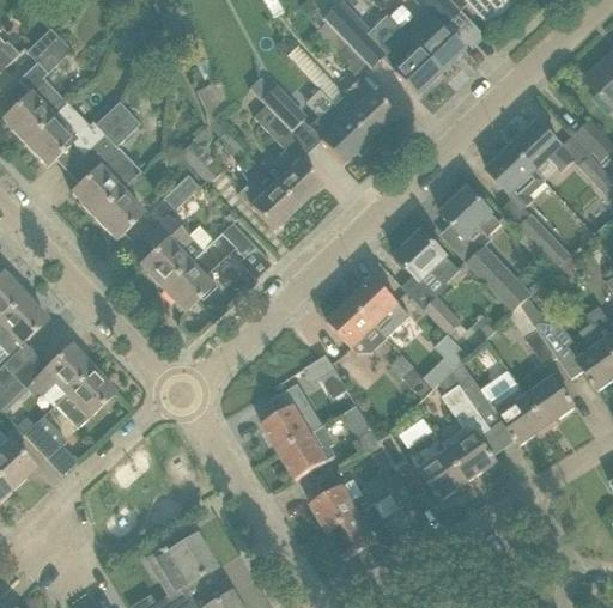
[(260,0),(271,17),(283,10),(277,0),(260,0)]
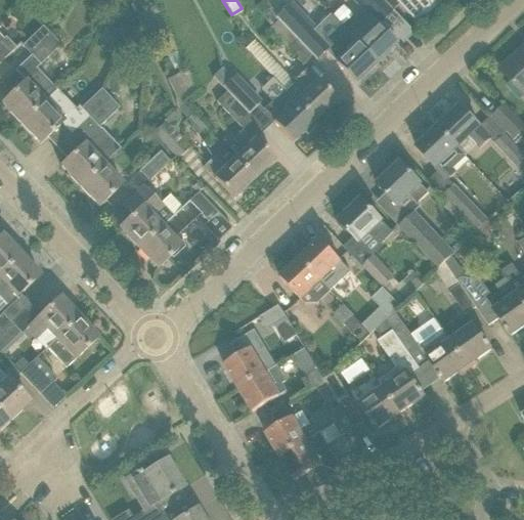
[(396,41),(382,26),(379,22),(393,8),(392,7),(385,0),(354,0),(363,10),(345,29),(356,40),(376,60),(396,41)]
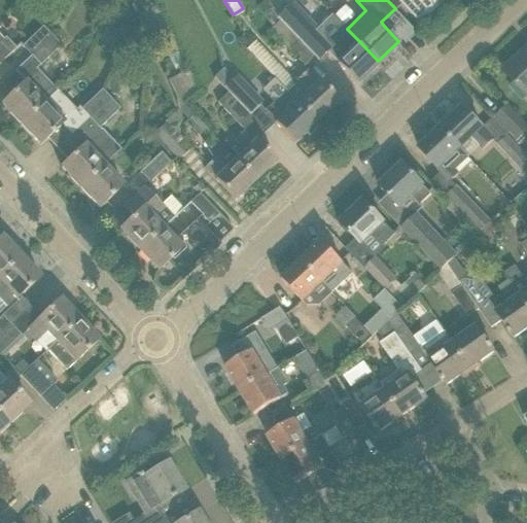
[(387,0),(394,7),(400,1),(419,21),(441,0),(387,0)]
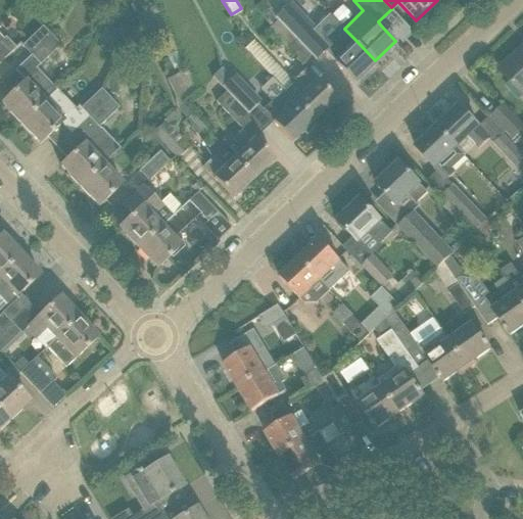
[(156,3),(142,9),(164,54),(167,53),(174,66),(183,62),(176,49),(178,48),(156,3)]
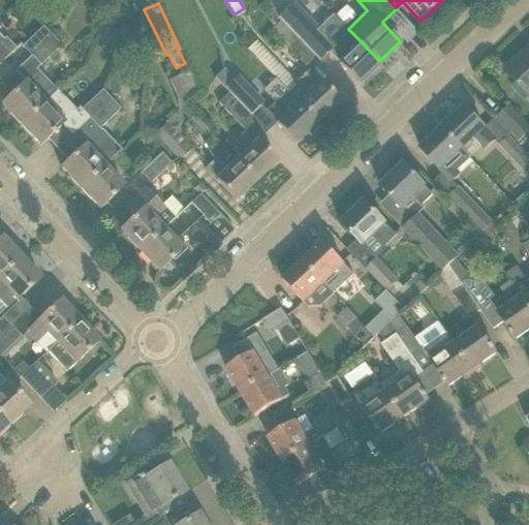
[(325,42),(291,7),(280,18),(299,37),(314,54),(325,42)]
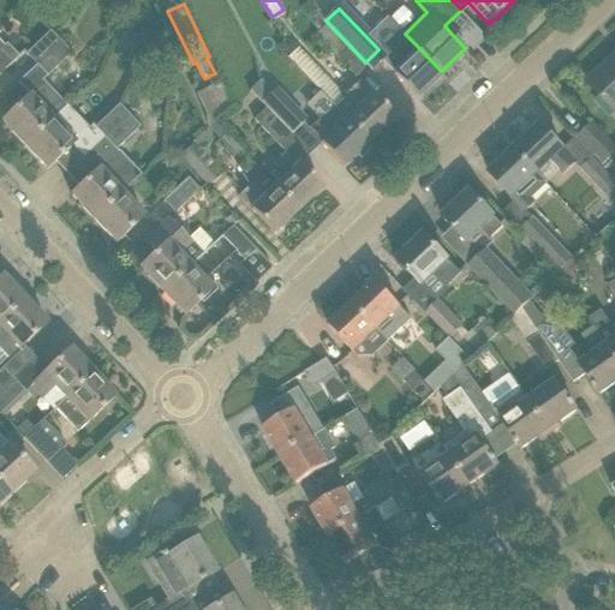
[(27,49),(37,61),(61,37),(51,27),(27,49)]
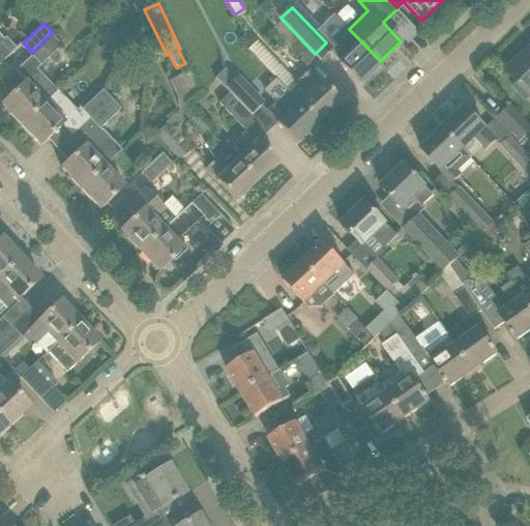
[(53,32),(32,53),(40,62),(62,41),(53,32)]
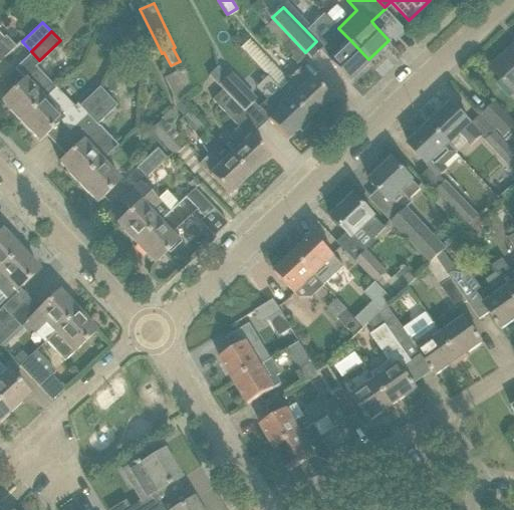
[(0,58),(16,44),(6,33),(3,36),(0,38),(0,58)]
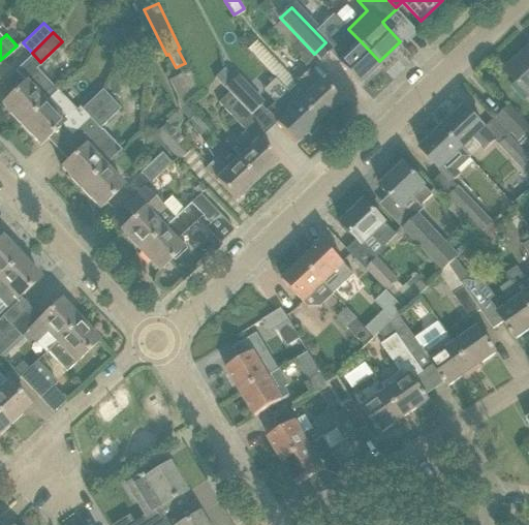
[(257,35),(247,44),(287,88),(298,79),(257,35)]
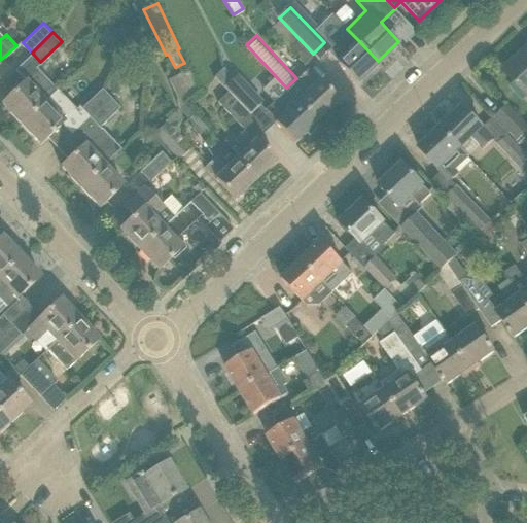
[(313,54),(297,37),(288,46),(304,62),(313,54)]
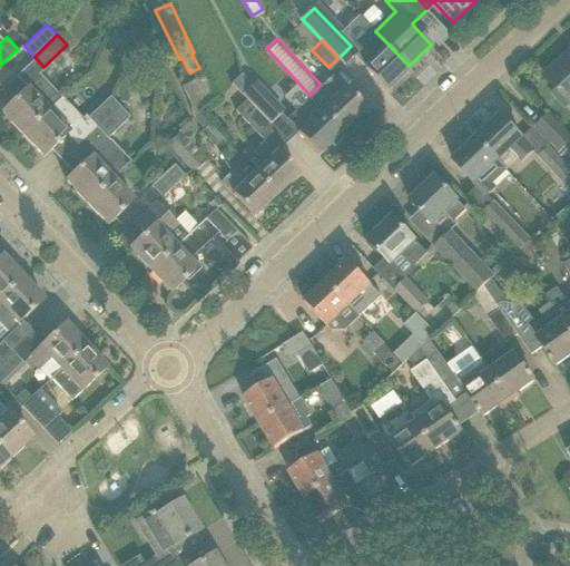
[(409,66),(387,44),(376,54),(364,41),(353,52),(365,65),(385,87),(409,66)]
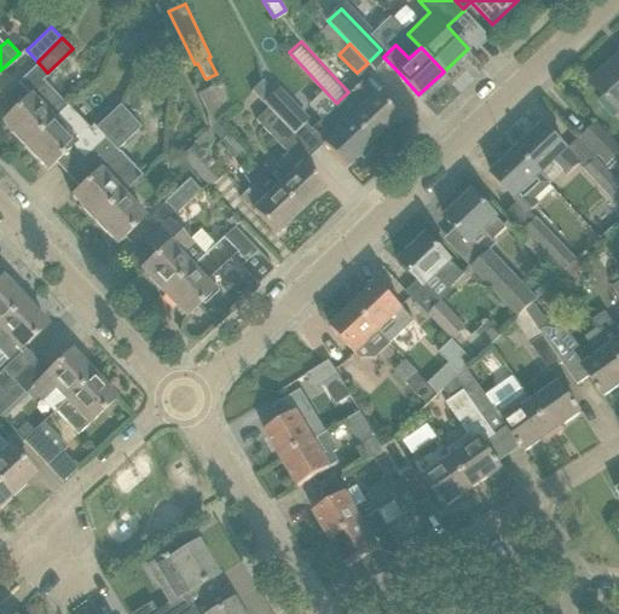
[(618,50),(590,79),(618,109),(618,50)]
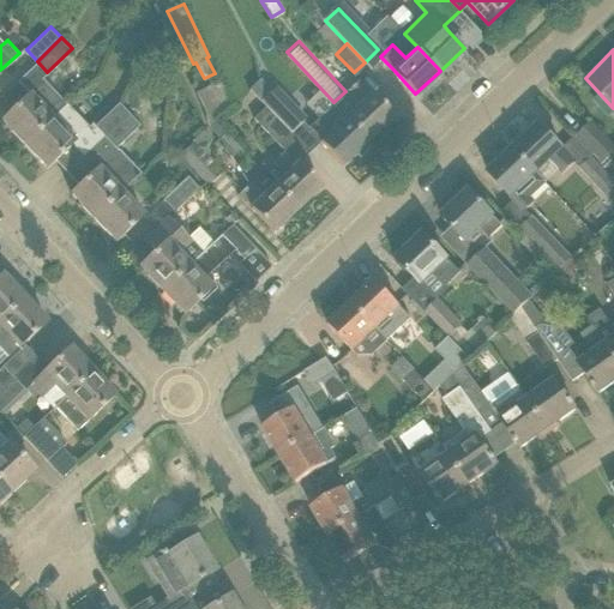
[(360,100),(345,114),(368,138),(395,114),(359,76),(347,86),(360,100)]
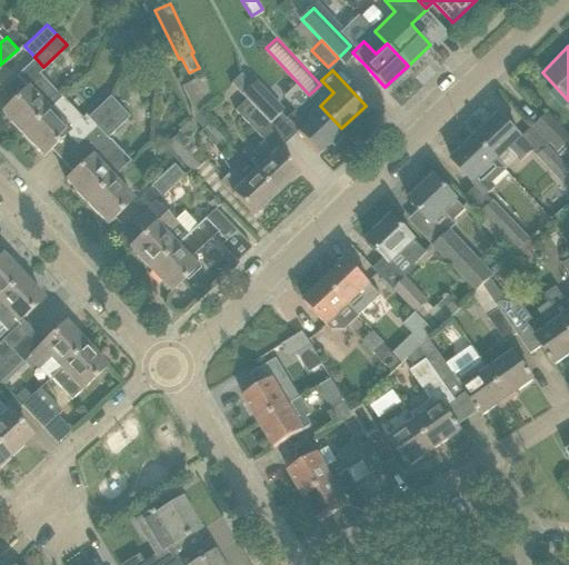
[(2,109),(22,131),(49,107),(48,106),(59,96),(60,95),(40,73),(27,86),(2,109)]
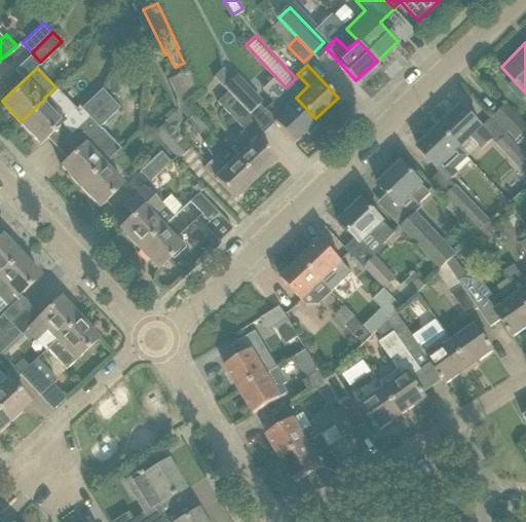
[(261,100),(235,73),(224,84),(228,88),(250,111),(261,100)]
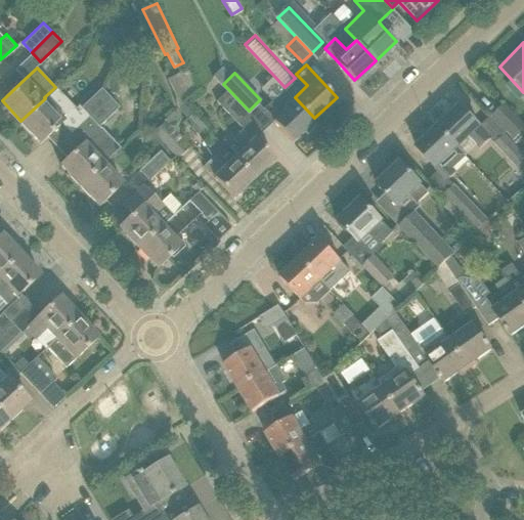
[(61,121),(72,132),(111,95),(102,86),(82,104),(79,101),(76,104),(80,107),(76,112),(54,88),(44,97),(45,98),(20,121),(40,141),(61,121)]
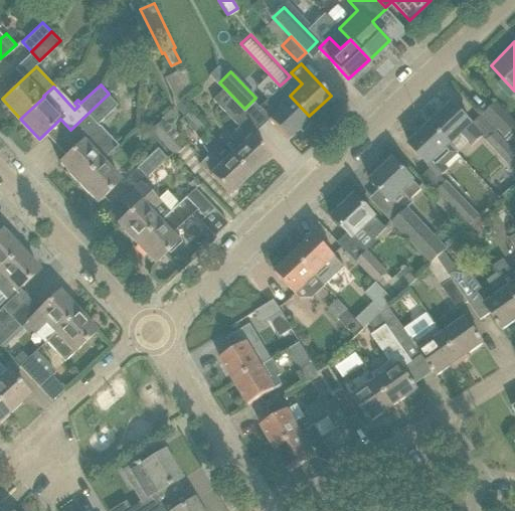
[(244,109),(223,87),(212,97),(233,119),(244,109)]
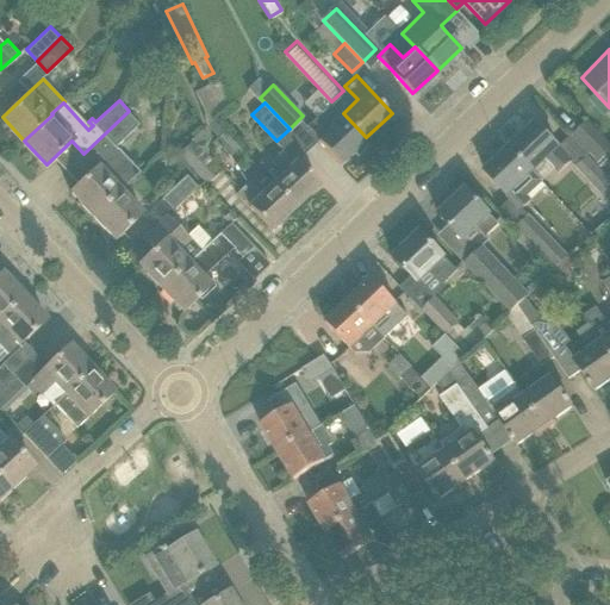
[(93,213),(120,187),(139,169),(117,147),(116,147),(114,144),(139,122),(129,111),(83,154),(95,167),(70,189),(93,213)]
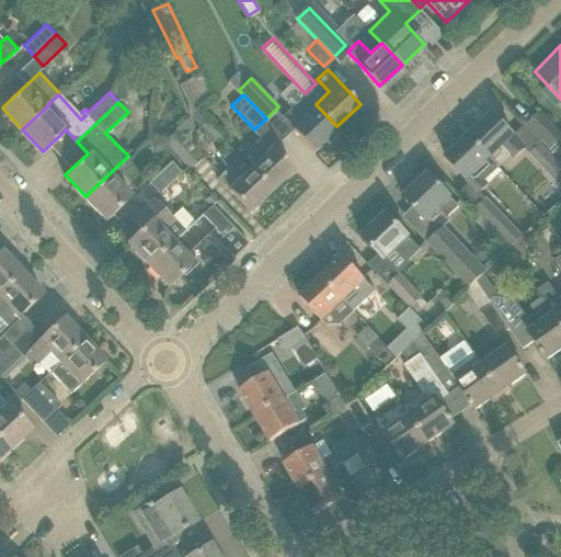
[(336,126),(316,104),(304,115),(292,103),(279,114),(312,149),(336,126)]
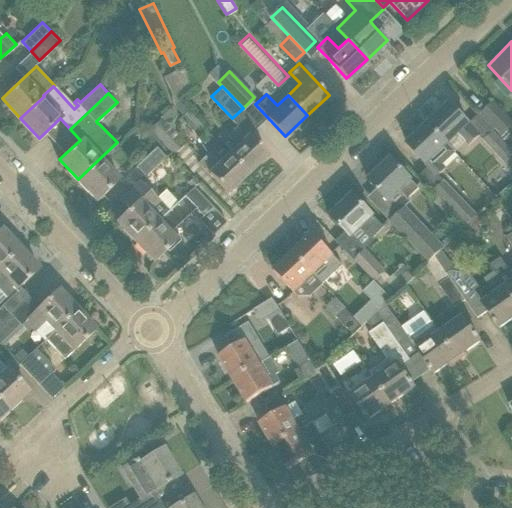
[(481,110),(502,132),(511,122),(511,119),(493,99),(481,110)]
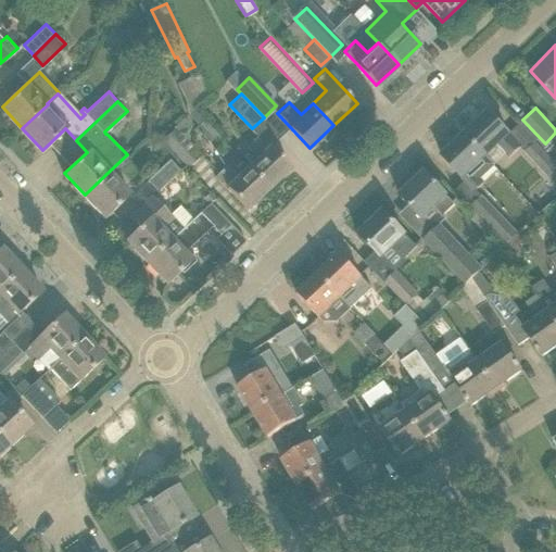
[(489,110),(465,132),(485,152),(497,141),(509,154),(520,143),(489,110)]
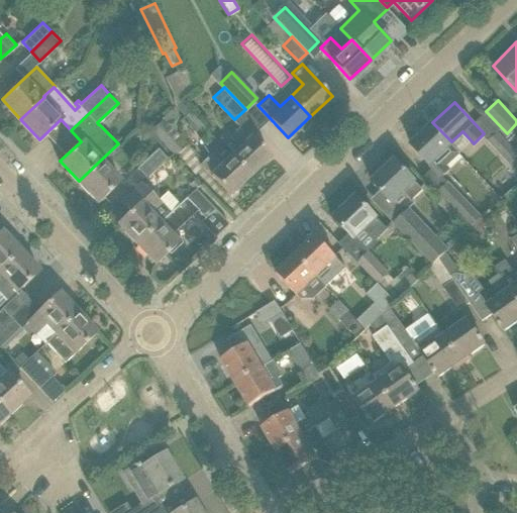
[(190,108),(182,115),(194,128),(202,121),(190,108)]
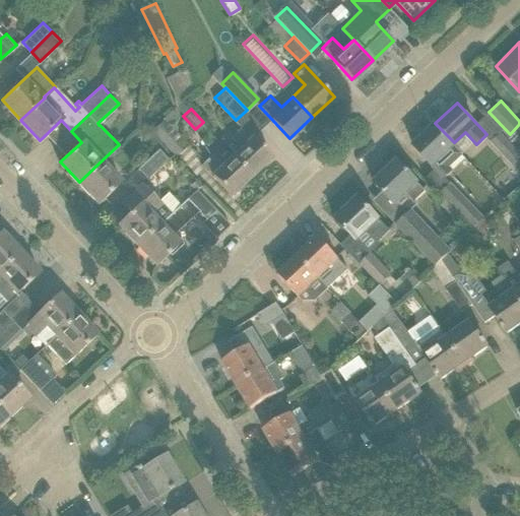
[(150,129),(176,154),(188,143),(164,117),(150,129)]
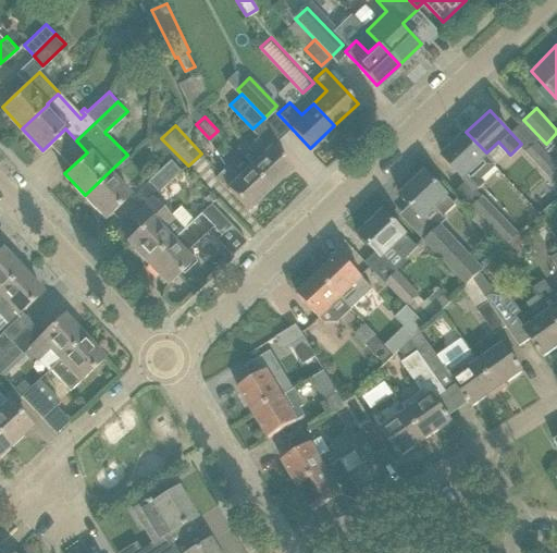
[(260,155),(248,166),(270,187),(292,167),(259,132),(248,142),(260,155)]
